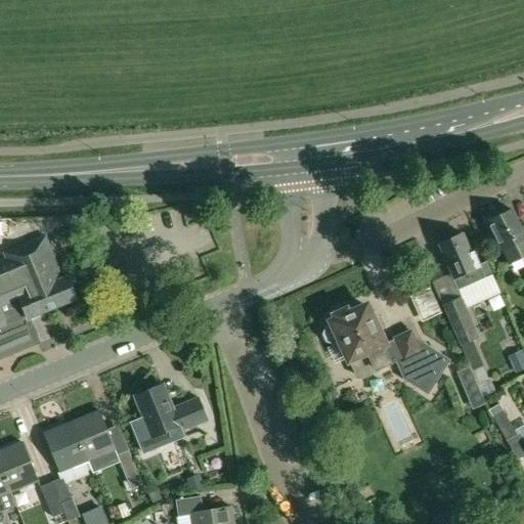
[(489,223),(505,253),(505,254),(510,263),(523,256),(523,225),(521,227),(514,211),(489,223)]
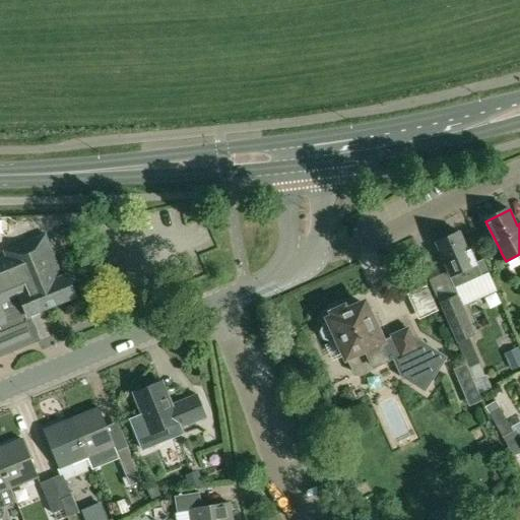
[(454,287),(488,273),(482,260),(476,263),(470,250),(468,251),(461,234),(436,245),(448,272),(454,287)]
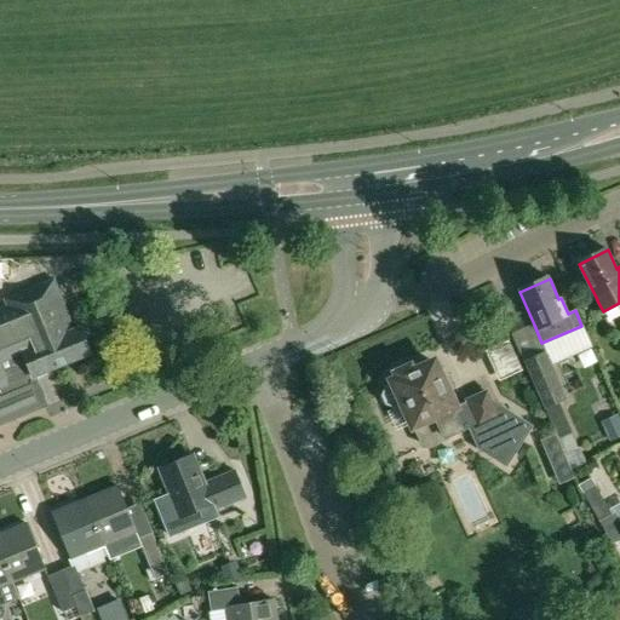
[(35,336),(18,343),(26,362),(32,377),(32,378),(92,354),(81,328),(75,331),(58,290),(34,299),(49,337),(38,342),(35,336)]
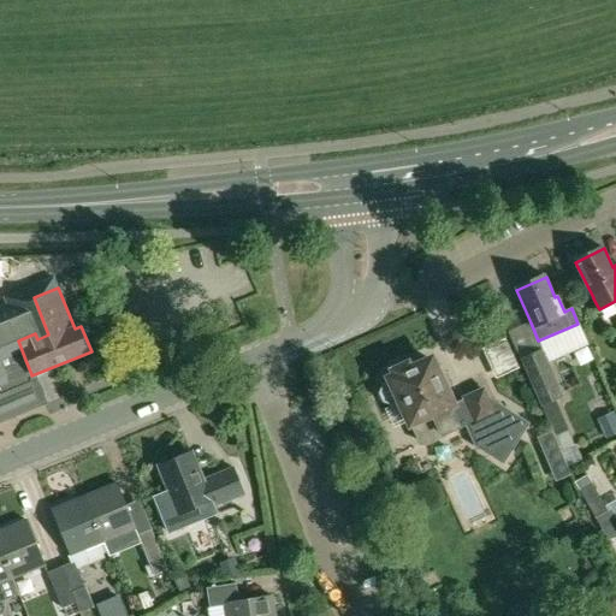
[(34,297),(0,309),(0,420),(45,403),(35,381),(33,383),(29,375),(31,374),(25,360),(18,341),(35,333),(37,339),(48,335),(34,297)]
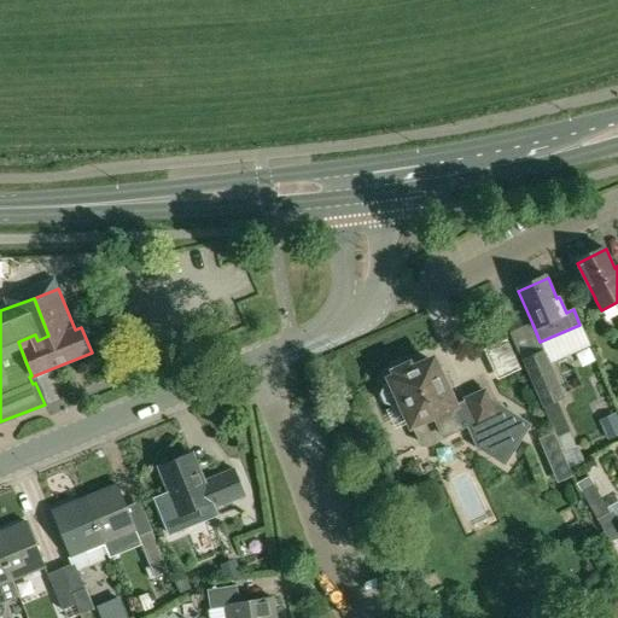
[(553,431),(554,433),(557,438),(569,433),(565,424),(557,403),(564,400),(549,365),(543,350),(522,361),(553,431)]
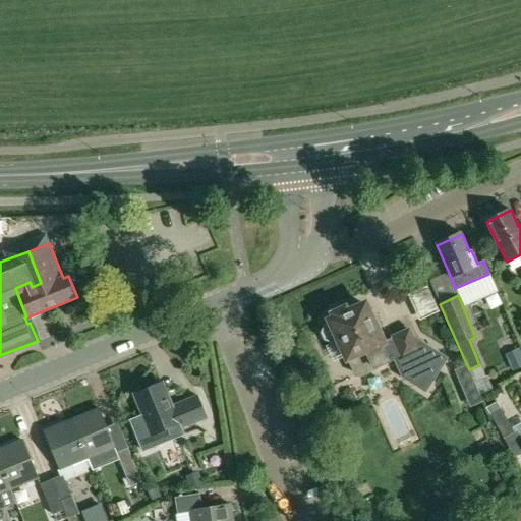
[(324,324),(321,333),(324,340),(332,343),(339,339),(354,372),(360,375),(371,370),(370,369),(393,359),(401,378),(425,393),(447,358),(412,337),(409,329),(392,337),(394,340),(384,344),(378,331),(381,329),(374,314),(370,316),(365,304),(349,312),(346,306),(331,313),(334,320),(324,324)]
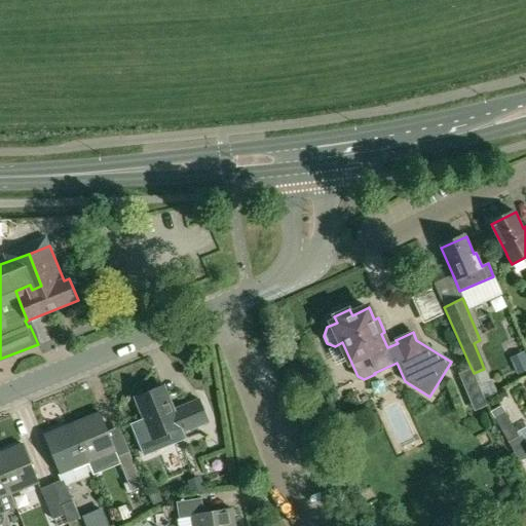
[(525,361),(522,352),(511,358),(518,374),(525,371),(525,361)]
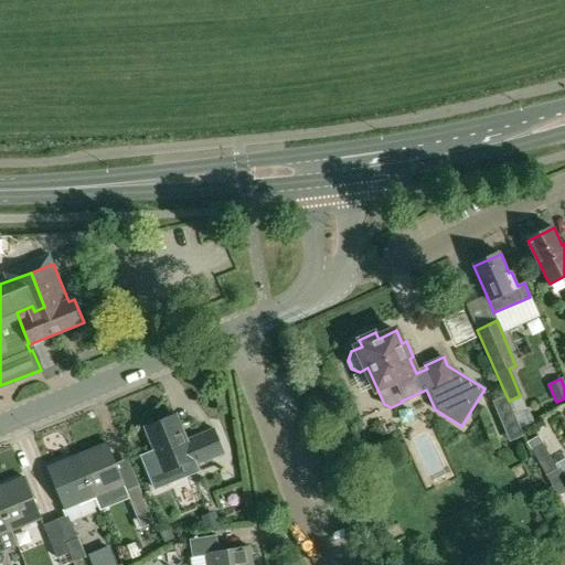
[(507,396),(493,402),(508,435),(521,429),(514,415),(509,401),(507,396)]
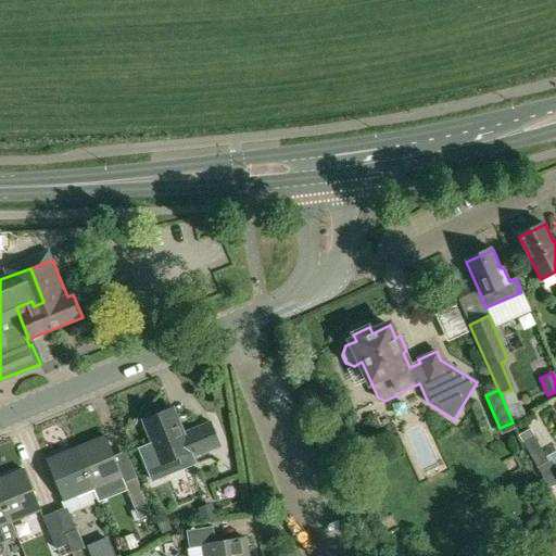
[(519,403),(506,408),(513,422),(514,424),(525,417),(519,403)]
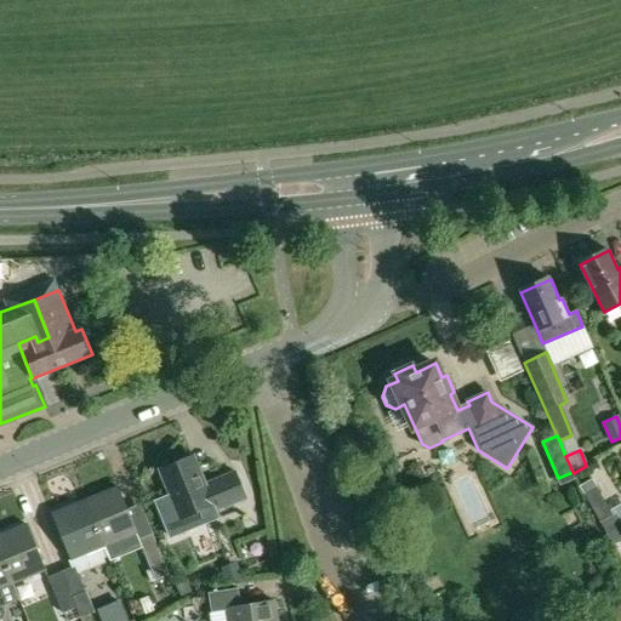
[(194,456),(161,469),(182,519),(214,506),(216,511),(249,497),(238,472),(206,485),(194,456)]
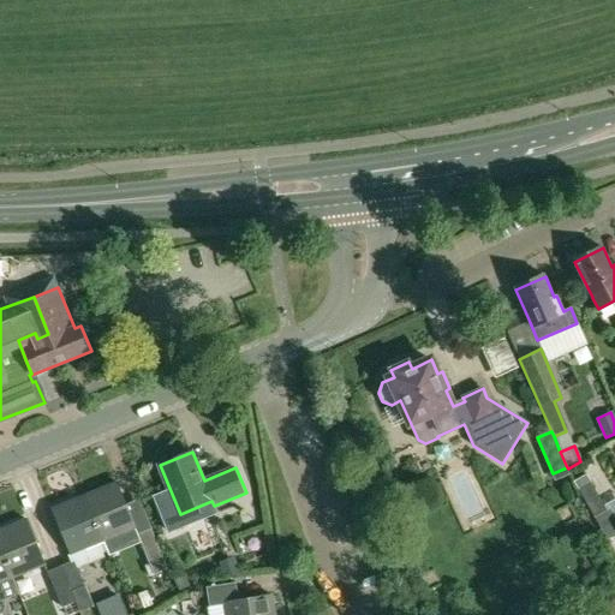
[(585,475),(573,481),(607,541),(614,535),(614,513),(613,515),(608,507),(605,509),(585,475)]
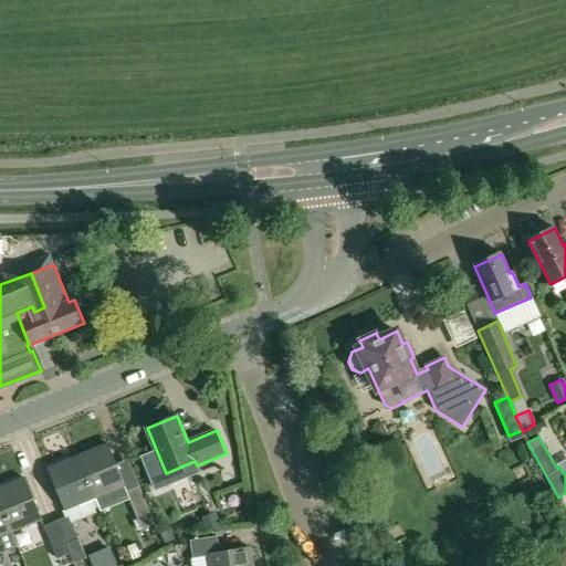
[(107,443),(77,456),(94,494),(95,499),(125,486),(107,443)]
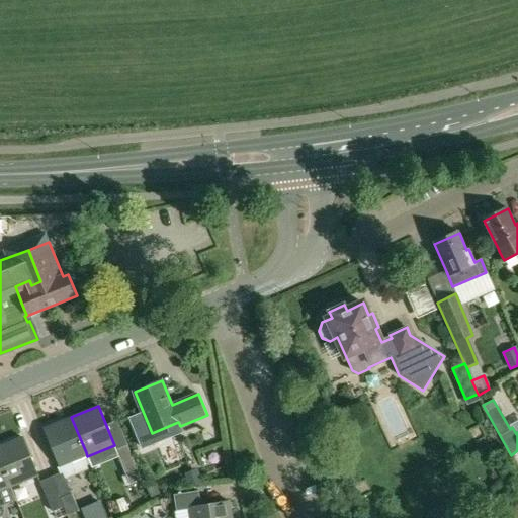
[(71,417),(45,428),(60,467),(72,462),(78,477),(93,469),(87,456),(86,452),(71,417)]
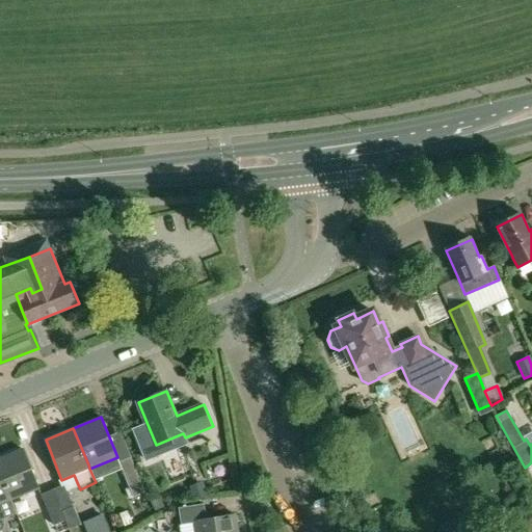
[(23,449),(0,458),(0,473),(11,501),(40,489),(23,449)]
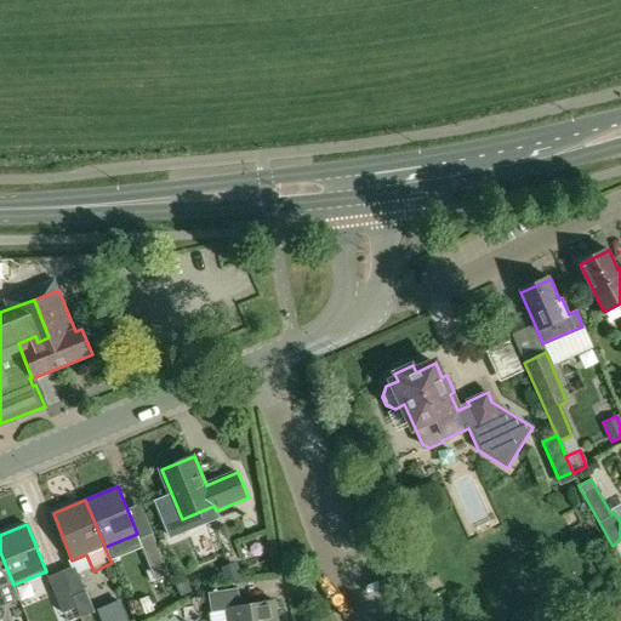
[(153,534),(138,540),(155,581),(170,575),(153,534)]
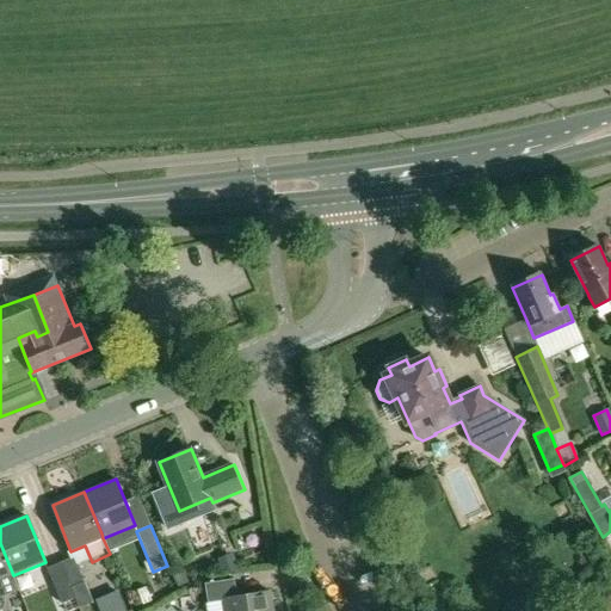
[(0,543),(0,598),(19,591),(13,575),(0,543)]
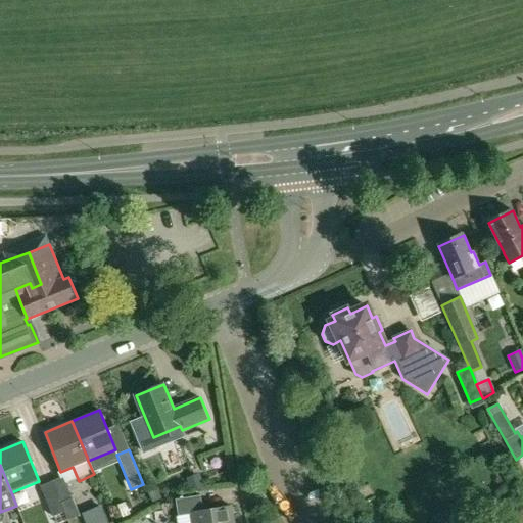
[(199,473),(186,478),(190,490),(203,485),(199,473)]
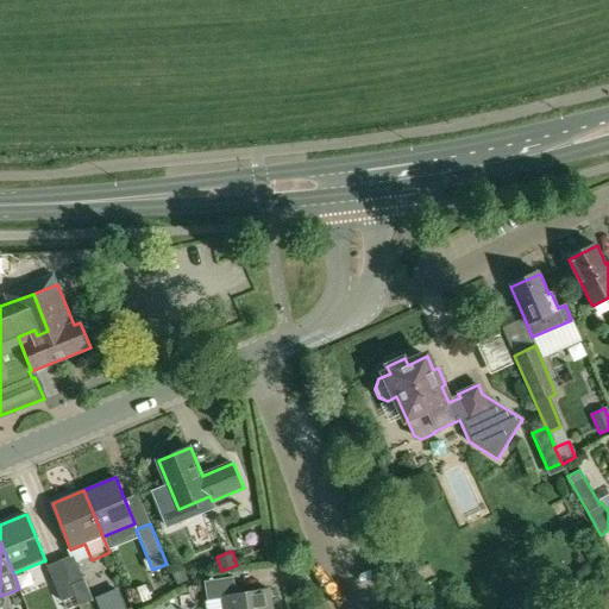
[(74,556),(61,562),(75,597),(80,607),(93,601),(74,556)]
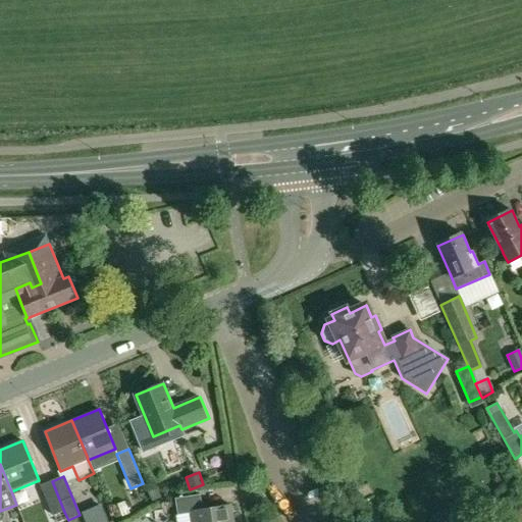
[(52,481),(40,485),(53,516),(64,512),(52,481)]
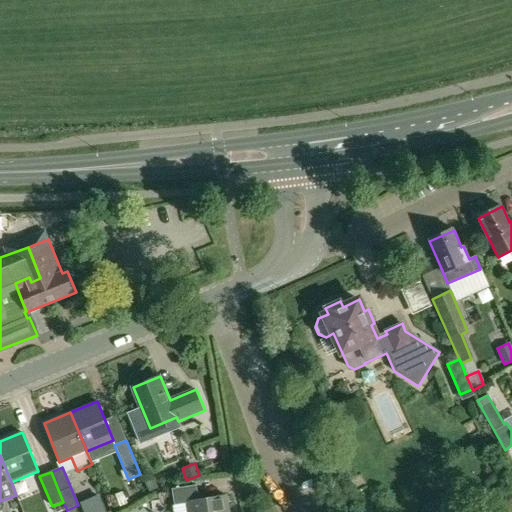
[(195,485),(171,489),(174,504),(187,502),(190,502),(198,500),(195,485)]
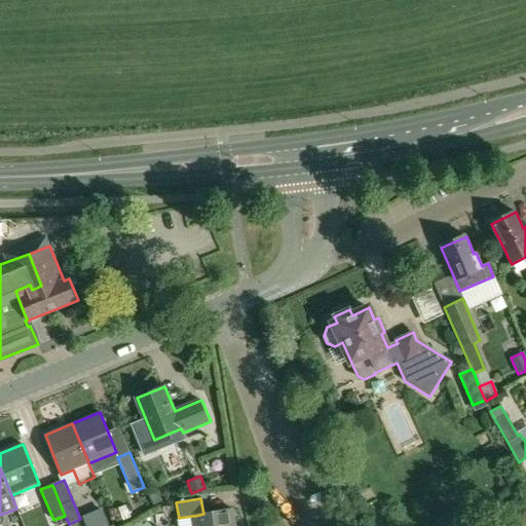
[(125,505),(118,509),(122,521),(130,518),(125,505)]
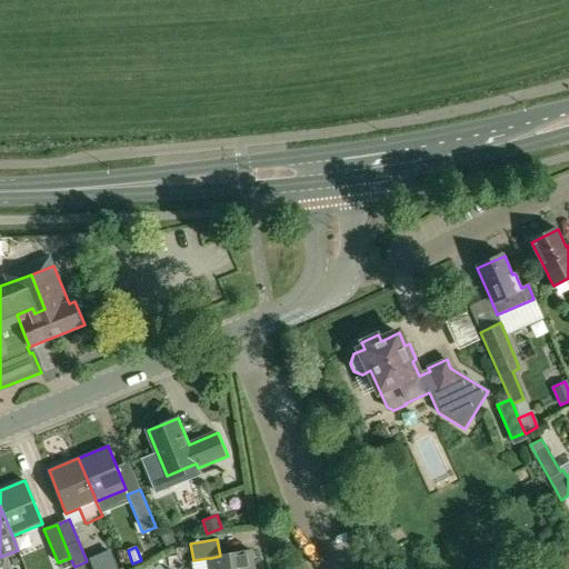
[(209,568),(255,568),(252,550),(228,555),(220,556),(211,558),(208,558),(209,568)]
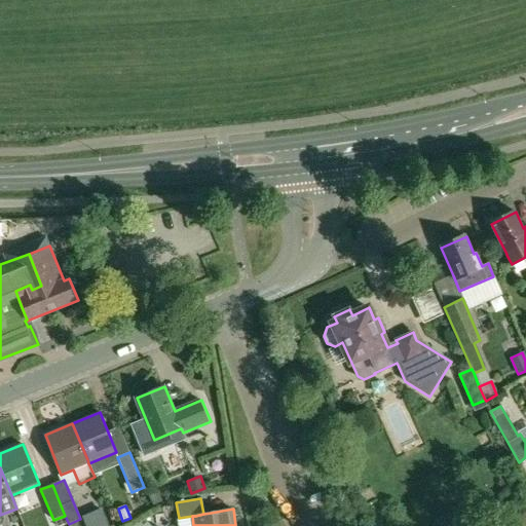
[(109,512),(92,521),(95,525),(112,525),(116,524),(109,512)]
